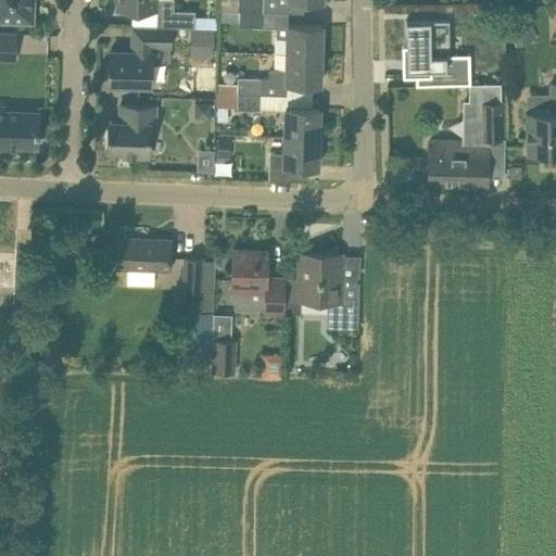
[(0,0),(0,20),(34,22),(34,0),(0,0)]
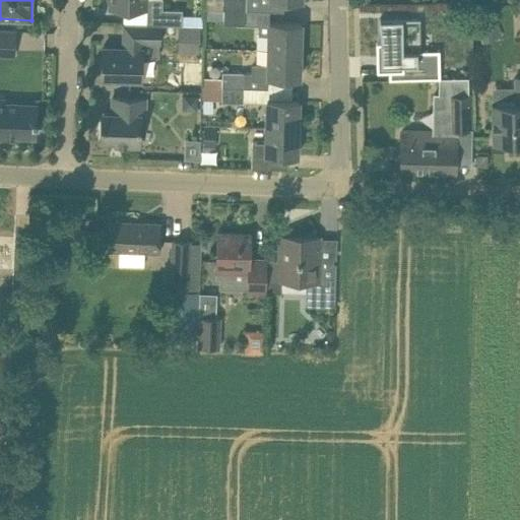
[(109,0),(109,8),(147,9),(146,23),(183,25),(183,9),(163,8),(163,0),(109,0)]
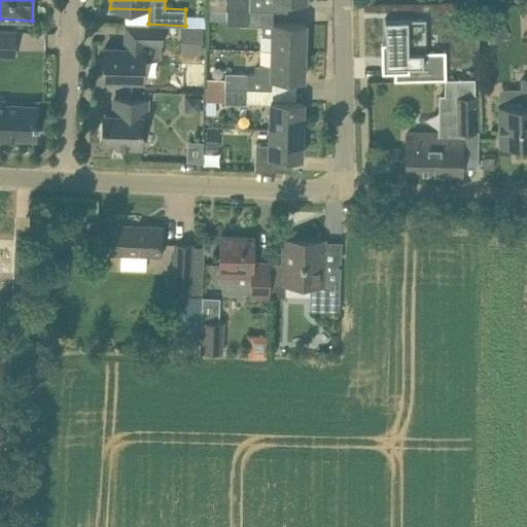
[(227,0),(207,0),(207,8),(210,8),(227,9),(227,0)]
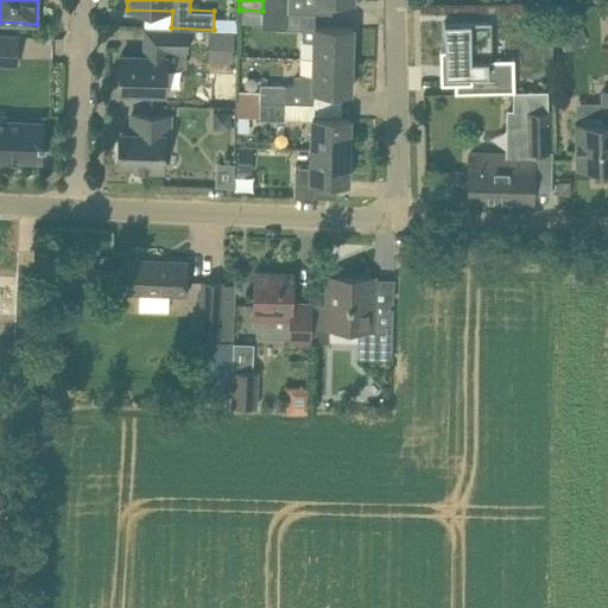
[(263,0),(263,11),(277,11),(287,11),(331,12),(330,0),(263,0)]
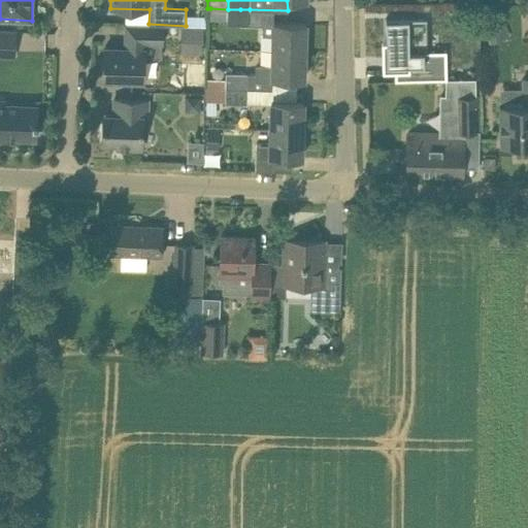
[(210,8),(210,21),(228,21),(228,9),(210,8)]
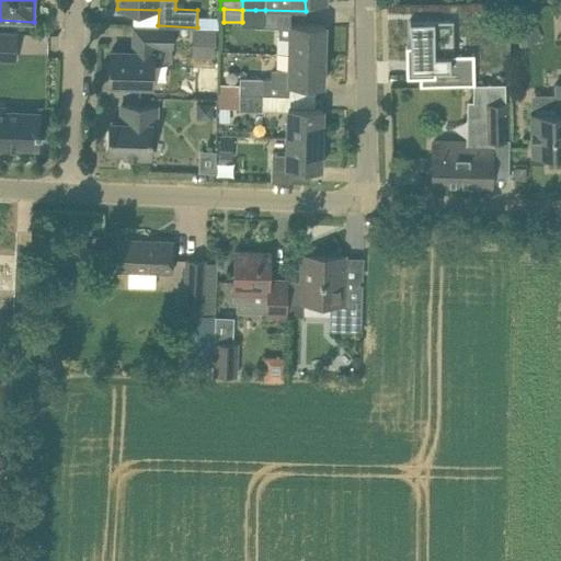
[(265,10),(255,10),(242,10),(242,22),(242,25),(265,26),(265,10)]
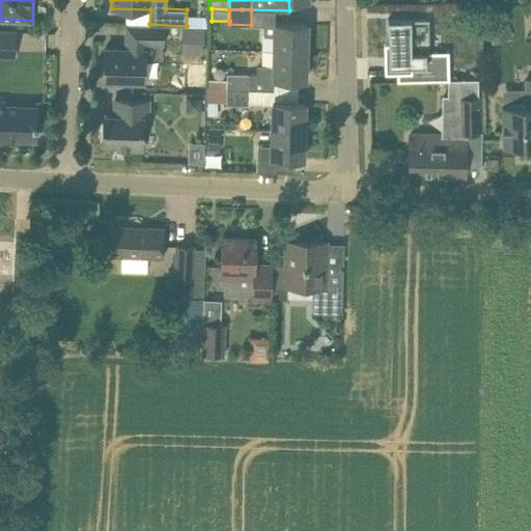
[(425,19),(390,20),(391,63),(399,63),(399,80),(450,79),(449,52),(426,53),(425,19)]
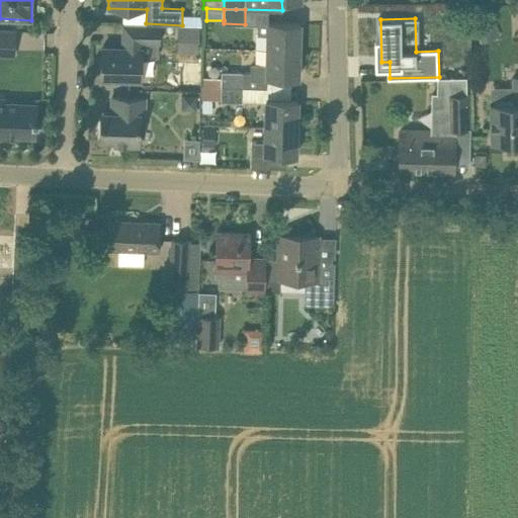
[(300,22),(259,21),(258,34),(268,34),(268,49),(299,50),(300,22)]
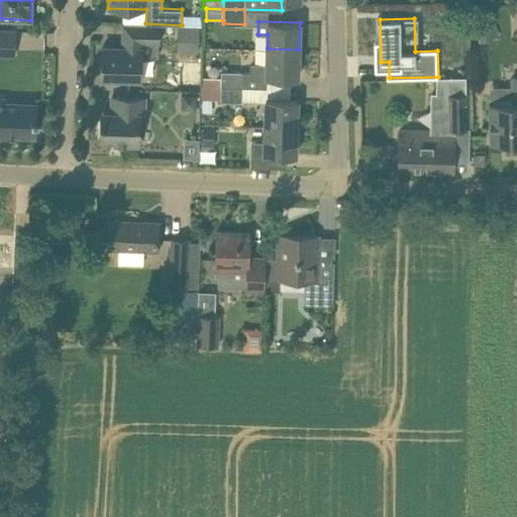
[(102,78),(140,79),(141,56),(159,56),(160,25),(144,25),(124,24),(123,46),(103,45),(102,78)]
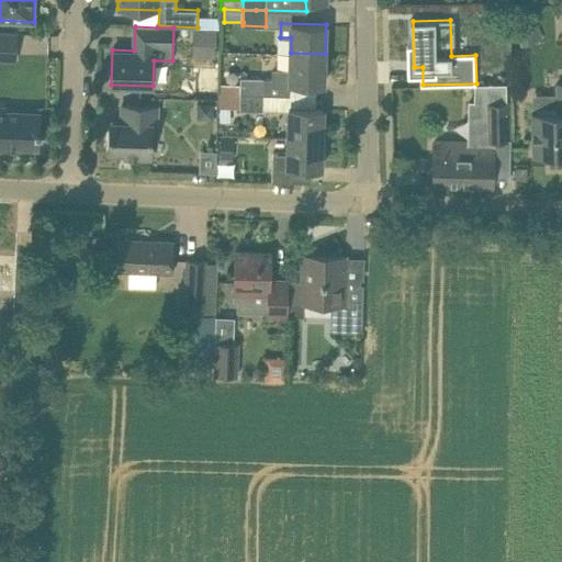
[(193,27),(192,42),(216,43),(217,29),(193,27)]
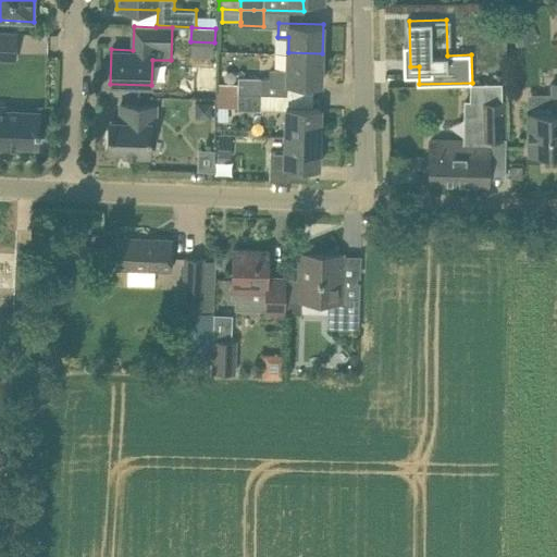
[(17,32),(0,31),(0,59),(16,61),(17,32)]
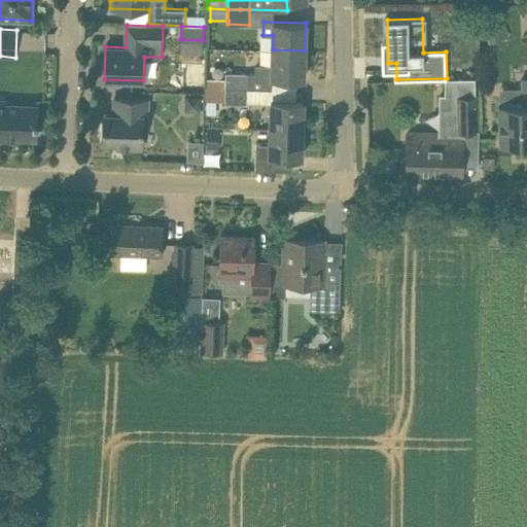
[(225,78),(216,78),(215,88),(225,88),(247,89),(273,89),(273,77),(304,78),(305,50),(273,49),(272,65),(255,64),(255,73),(225,72),(225,78)]
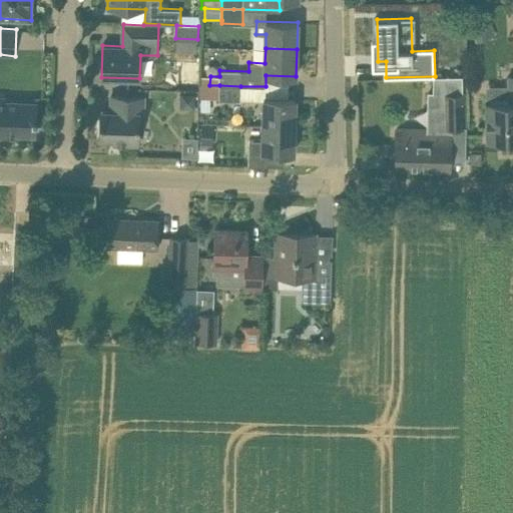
[(512,75),(509,75),(509,102),(486,102),(487,140),(512,139),(512,75)]
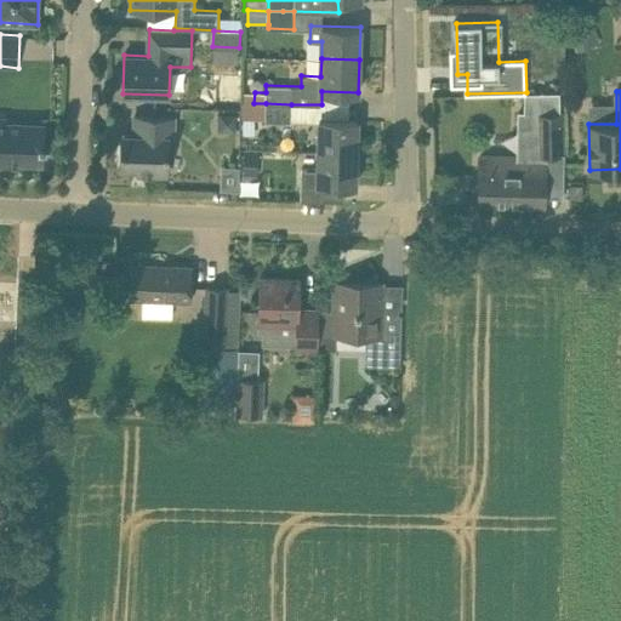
[(291,104),(266,103),(265,121),(291,121),(291,104)]
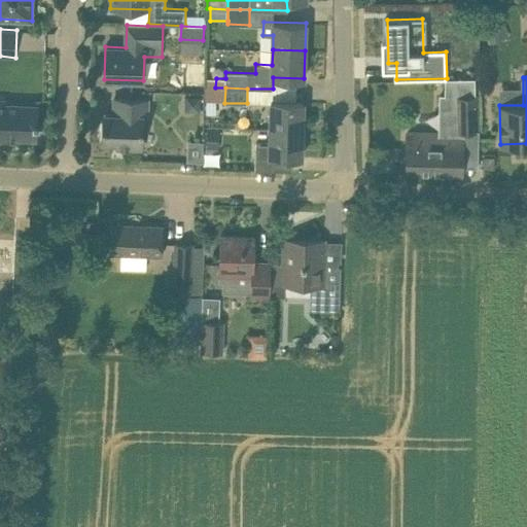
[(479,94),(443,94),(443,119),(456,119),(456,130),(479,130),(479,94)]
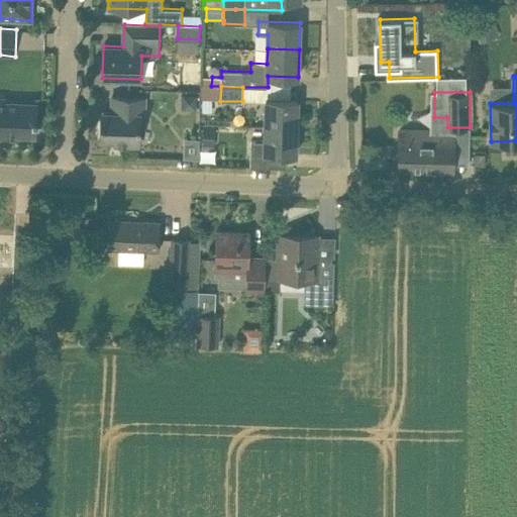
[(181,108),(195,108),(195,94),(181,94),(181,108)]
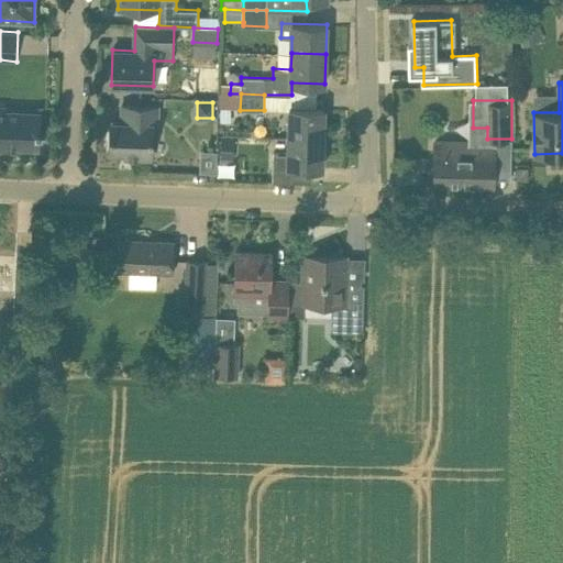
[(125,157),(152,158),(152,139),(156,139),(157,106),(122,105),(122,122),(113,122),(112,132),(110,132),(109,152),(125,153),(125,157)]
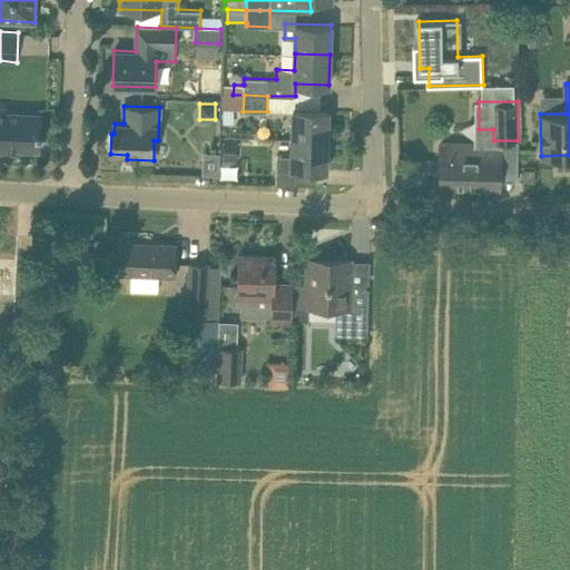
[(0,151),(3,151),(3,148),(39,149),(40,114),(5,112),(6,108),(0,107),(0,151)]
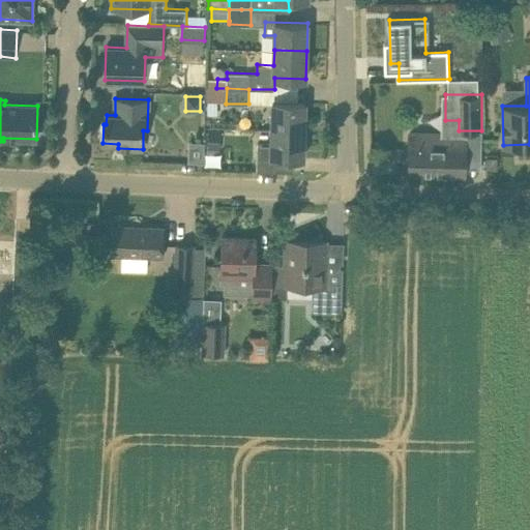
[(272,100),(271,129),(304,129),(304,101),(272,100)]
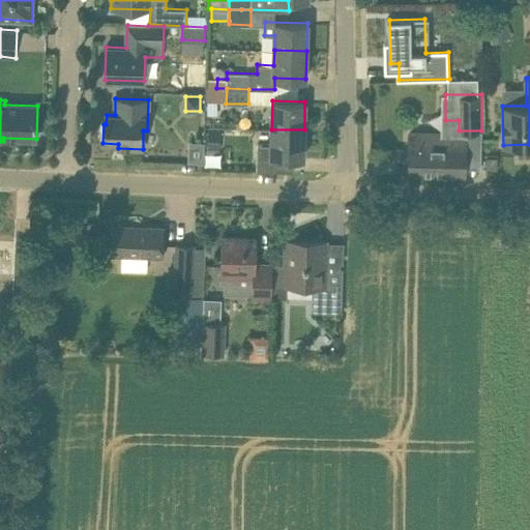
[(271,144),(257,144),(257,170),(272,171),(272,157),(303,158),(304,129),(271,129),(271,144)]
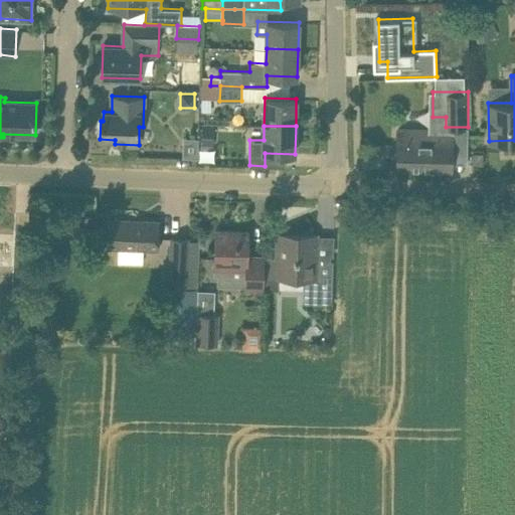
[(441,128),(398,127),(397,166),(451,167),(452,132),(440,132),(441,128)]
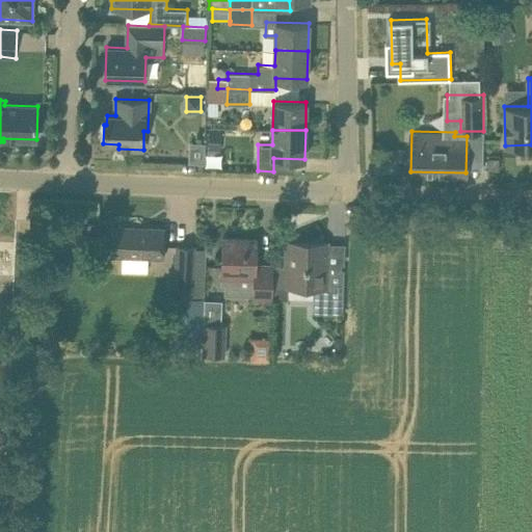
[(207,135),(207,150),(221,150),(222,135),(207,135)]
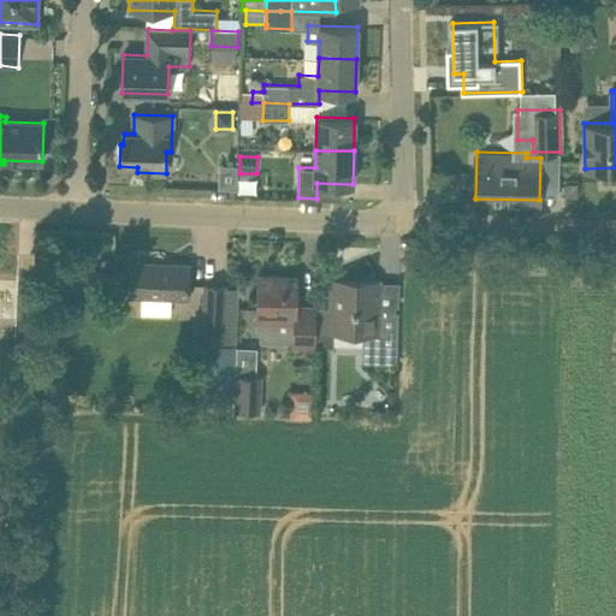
[(566,195),(578,196),(578,183),(566,183),(566,195)]
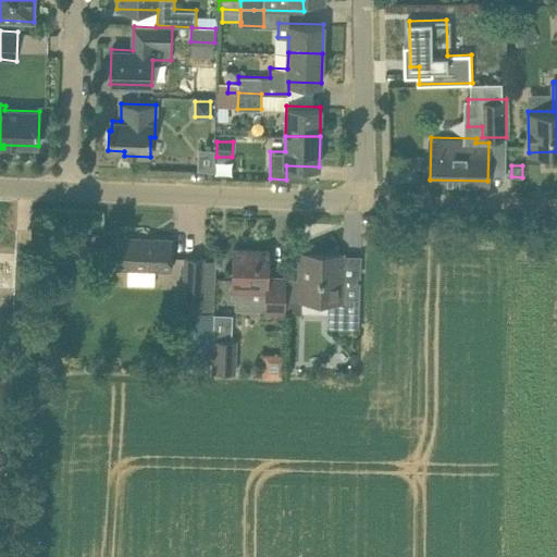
[(172,238),(115,236),(114,268),(128,268),(127,283),(155,284),(156,269),(171,270),(172,238)]
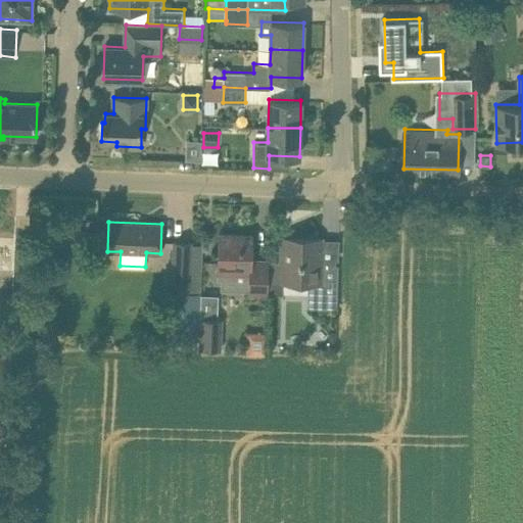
[(219,266),(218,278),(221,279),(221,289),(249,289),(249,294),(268,294),(268,293),(269,260),(251,260),(252,234),(219,234),(219,244),(219,266)]
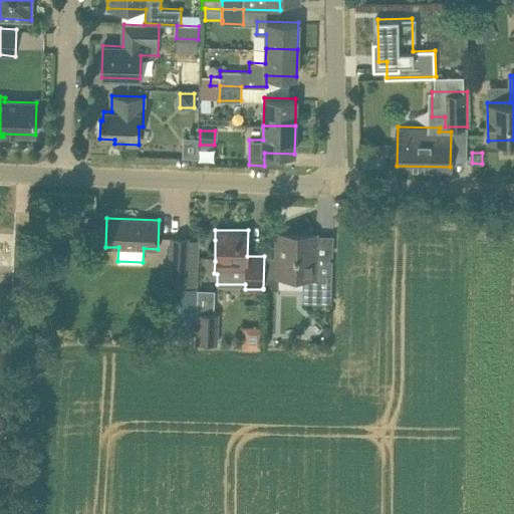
[(302,303),(331,303),(332,260),(315,259),(316,233),(277,232),(275,276),(303,277),(302,303)]
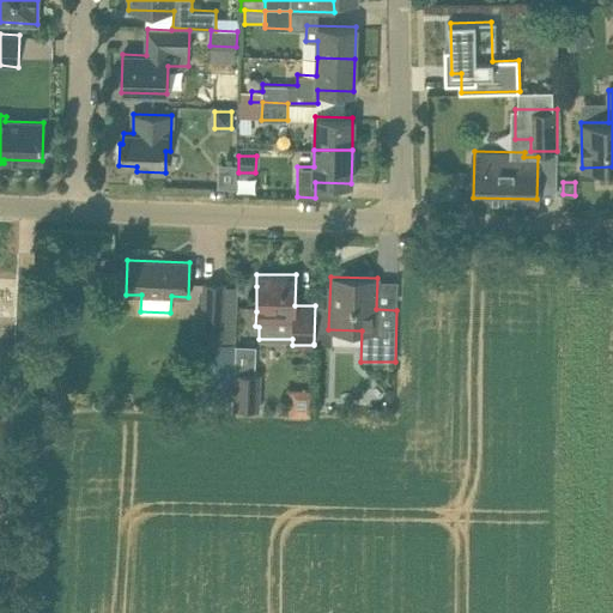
[(225,281),(204,281),(200,344),(236,344),(238,286),(225,286),(225,281)]
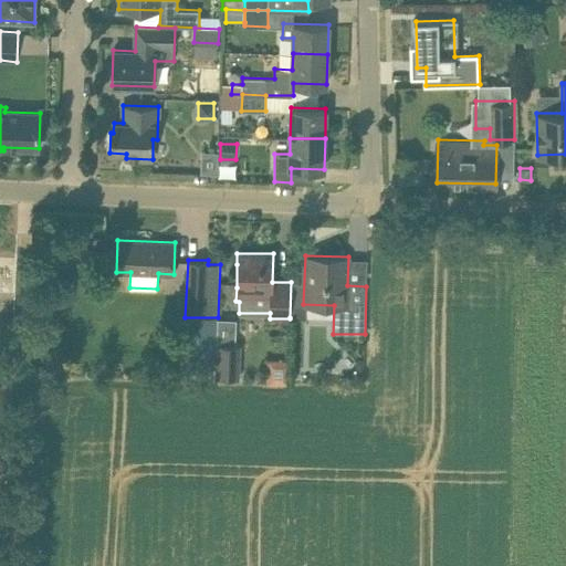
[(217,344),(216,376),(238,377),(239,356),(228,356),(228,344),(217,344)]
